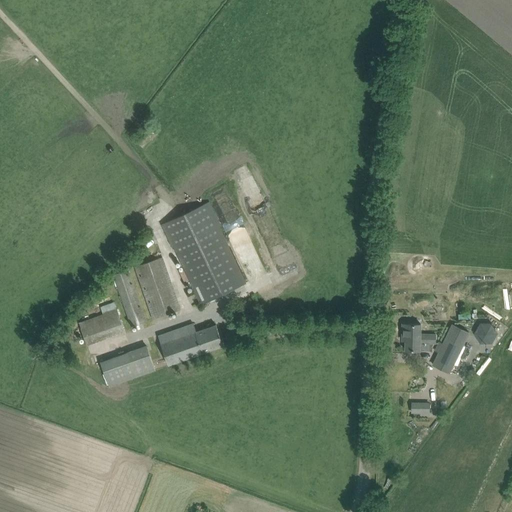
[(174,246),(197,295),(201,304),(246,283),(219,225),(221,224),(210,201),(161,224),(172,247),(174,246)]
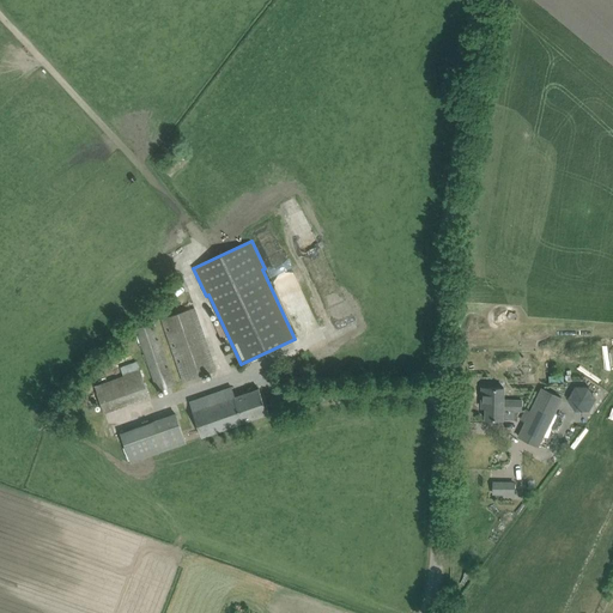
[(162,320),(183,382),(216,370),(194,308),(162,320)]
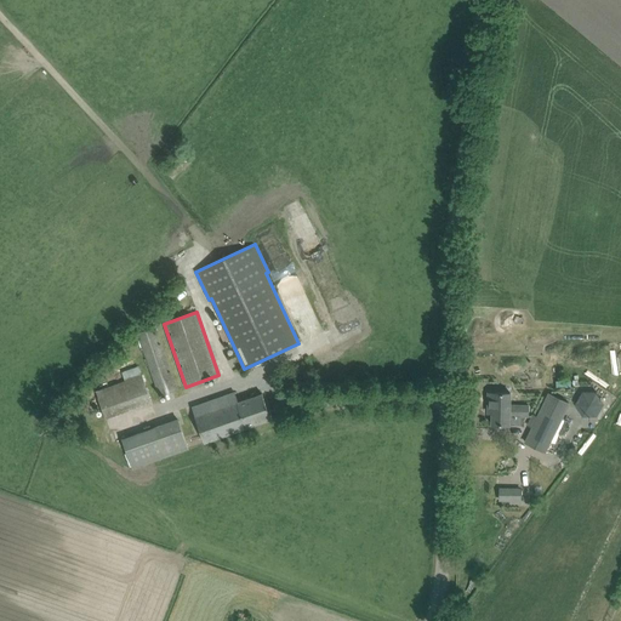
[(138,332),(160,396),(177,389),(155,328),(138,332)]
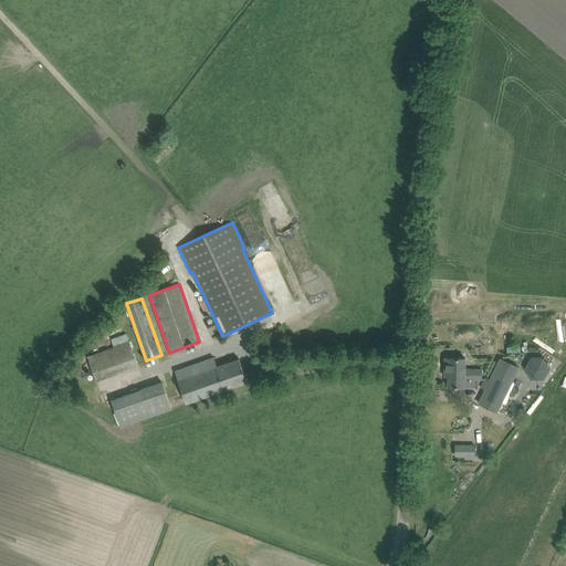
[(88,356),(96,378),(137,364),(129,342),(88,356)]
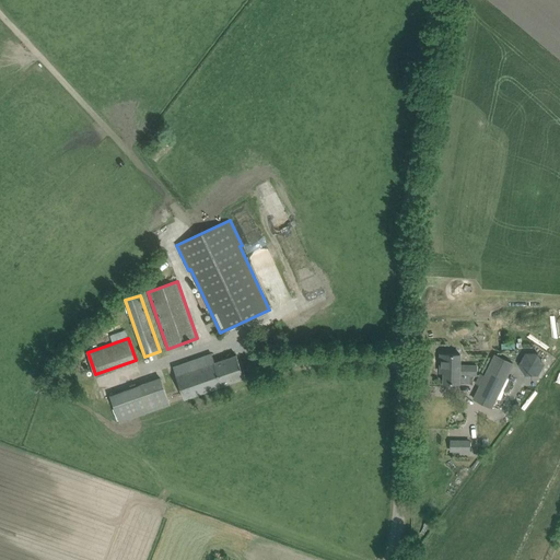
[(524,374),(545,374),(544,351),(523,352),(524,374)]
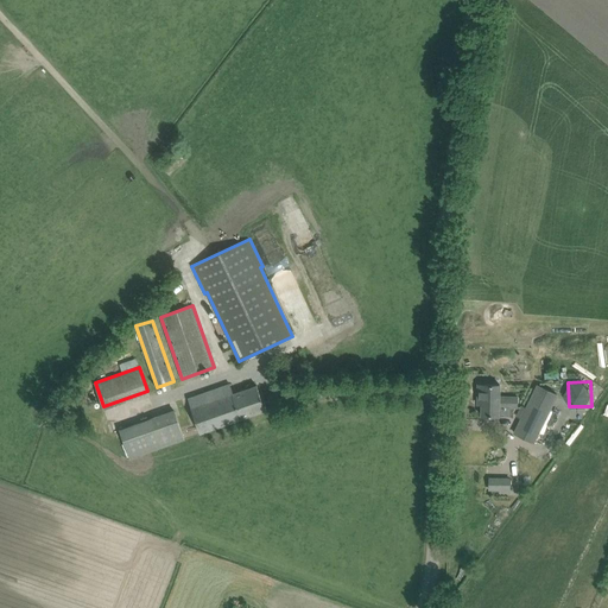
[(518,397),(500,397),(500,385),(479,384),(477,398),(482,398),(482,416),(499,416),(510,416),(511,407),(518,407),(518,397)]
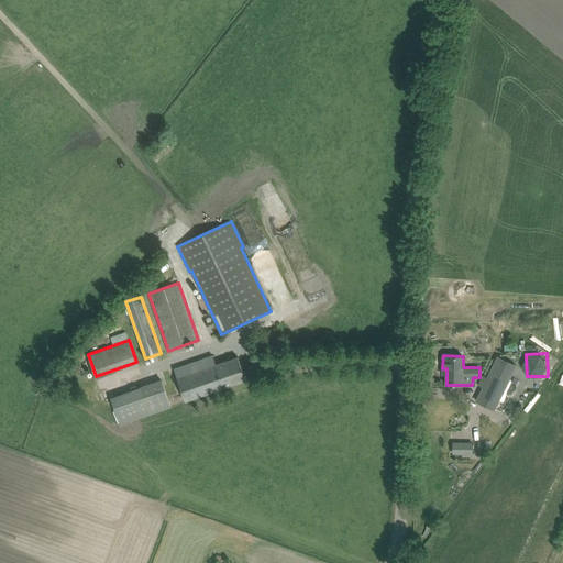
[(238,357),(228,361),(177,378),(186,401),(246,379),(238,357)]
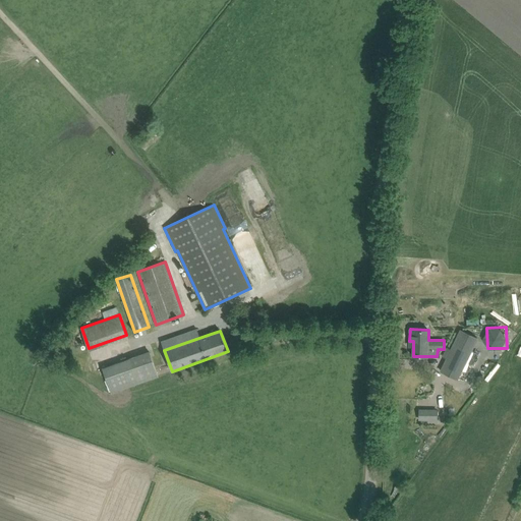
[(447,358),(441,371),(457,379),(476,340),(461,332),(452,350),(447,347),(443,356),(447,358)]
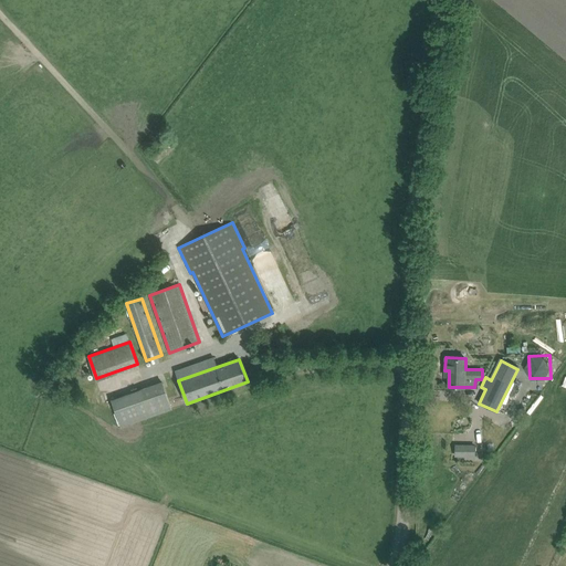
[(163,383),(112,400),(122,427),(171,409),(163,383)]
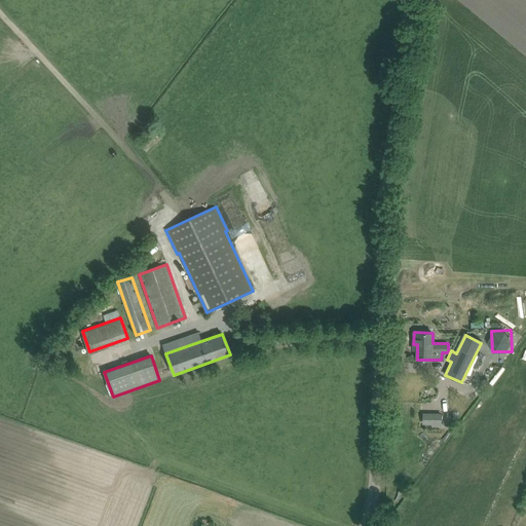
[(423,413),(422,424),(431,424),(442,425),(442,413),(423,413)]
